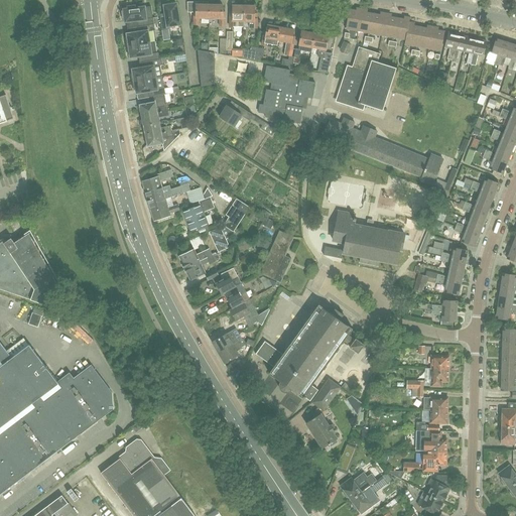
[(203,5),(198,5),(198,2),(187,1),(187,12),(195,12),(194,25),(199,25),(199,17),(210,18),(210,5),(208,5),(208,2),(203,2),(203,5)]
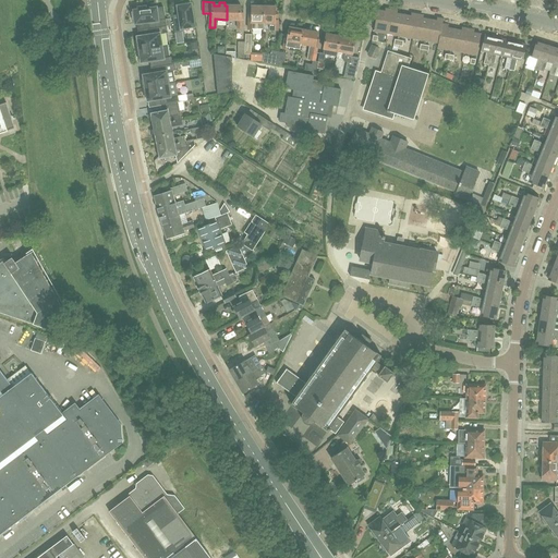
[(182,32),(182,28),(194,26),(191,4),(190,4),(190,2),(181,3),(181,5),(178,7),(180,17),(173,19),(176,33),(182,32)]
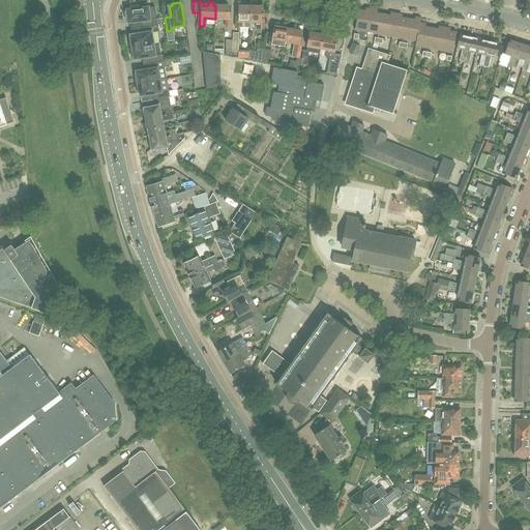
[(251,6),(249,22),(251,22),(257,22),(257,29),(264,29),(264,20),(261,20),(262,6),(260,6),(260,4),(253,4),(253,6),(251,6)]
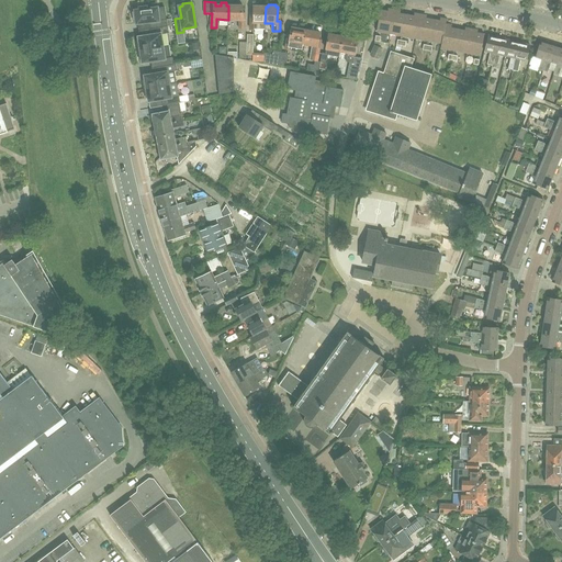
[(149,29),(168,26),(167,19),(159,20),(157,8),(148,9),(148,6),(137,7),(138,10),(135,10),(135,11),(133,12),(134,20),(136,20),(136,23),(148,22),(149,29)]
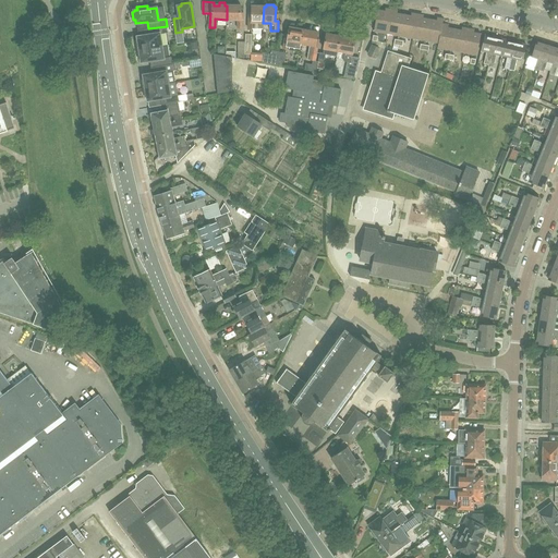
[(227,5),(227,20),(238,20),(238,27),(243,28),(243,13),(241,12),(241,5),(227,5)]
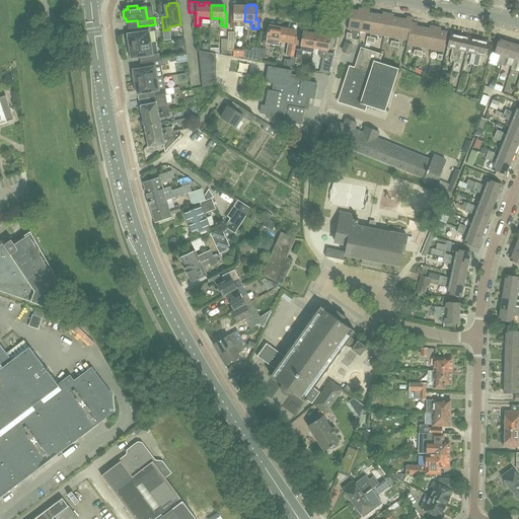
[(245,21),(244,21),(245,6),(234,5),(234,12),(231,12),(231,26),(244,27),(244,23),(245,23),(245,21)]
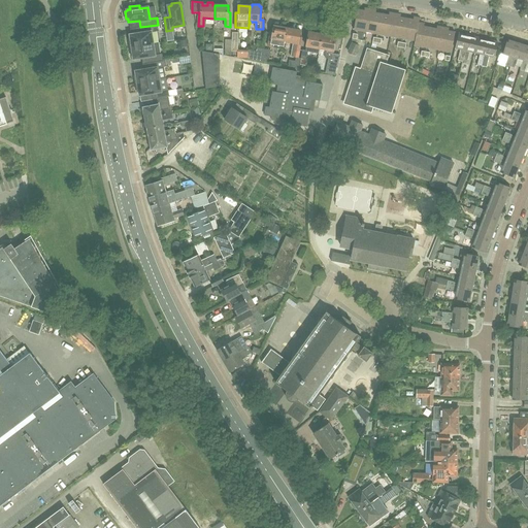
[(366,32),(370,9),(366,8),(365,10),(358,9),(354,29),(366,32)]
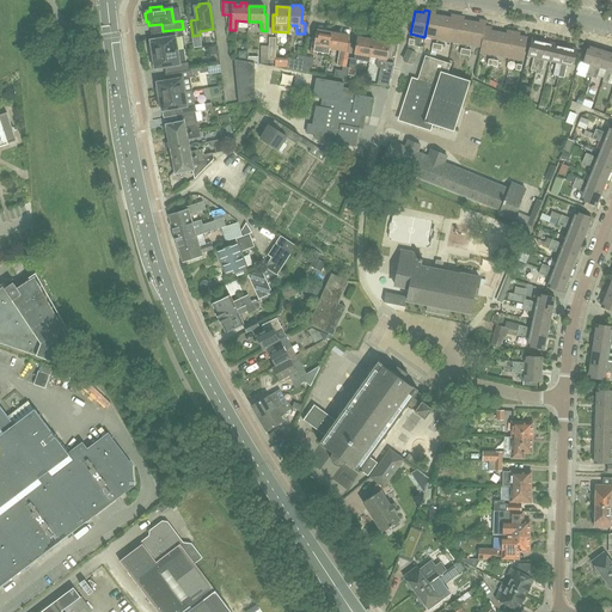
[(439,40),(442,16),(434,14),(435,12),(429,11),(424,37),(439,40)]
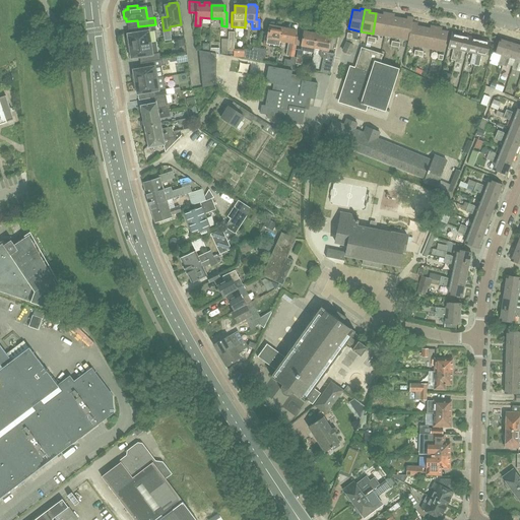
[(385,36),(389,13),(384,12),(384,15),(376,13),(373,34),(385,36)]
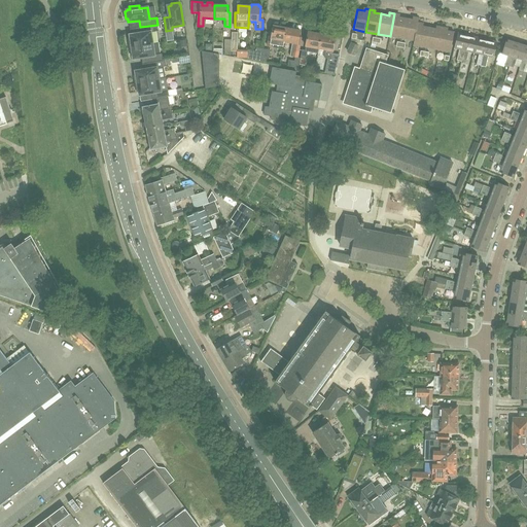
[(401,38),(406,19),(398,16),(398,14),(394,13),(390,36),(401,38)]
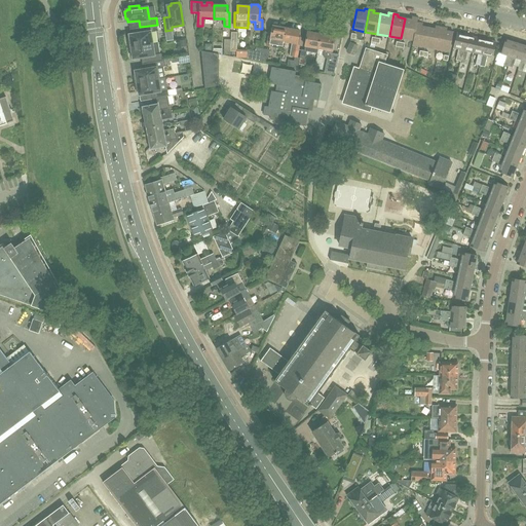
[(413,40),(417,23),(418,17),(413,17),(413,20),(405,19),(401,38),(413,40)]
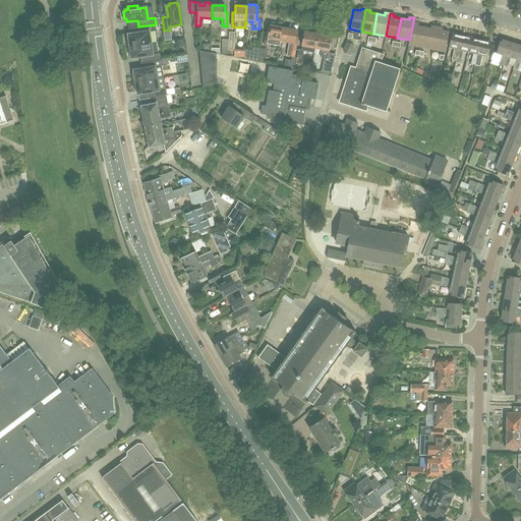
[(420,47),(424,27),(417,25),(417,23),(413,22),(409,40),(408,45),(420,47)]
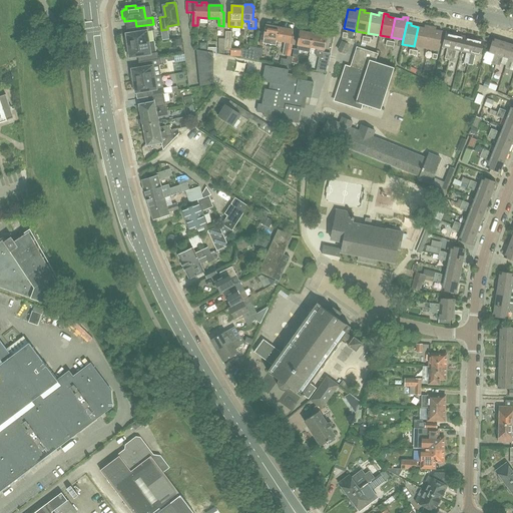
[(126,46),(148,42),(147,31),(154,30),(153,24),(136,26),(137,32),(126,34),(127,37),(124,38),(126,46)]
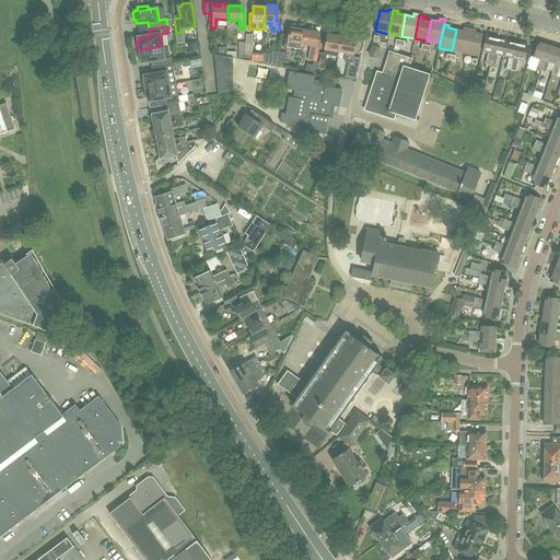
[(301,51),(302,44),(305,30),(291,27),(290,34),(288,34),(284,49),(290,49),(301,51)]
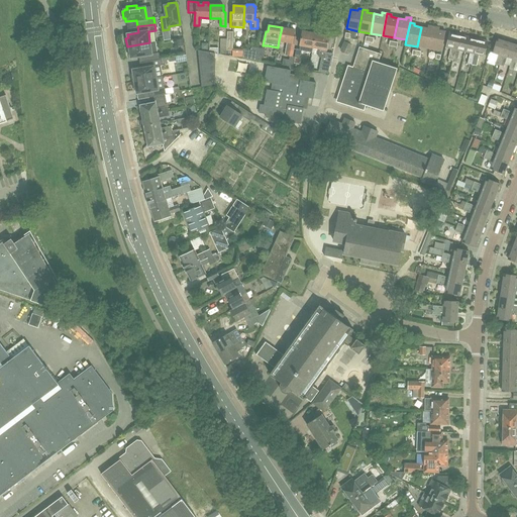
[(430,48),(434,26),(429,25),(428,28),(421,27),(417,46),(430,48)]
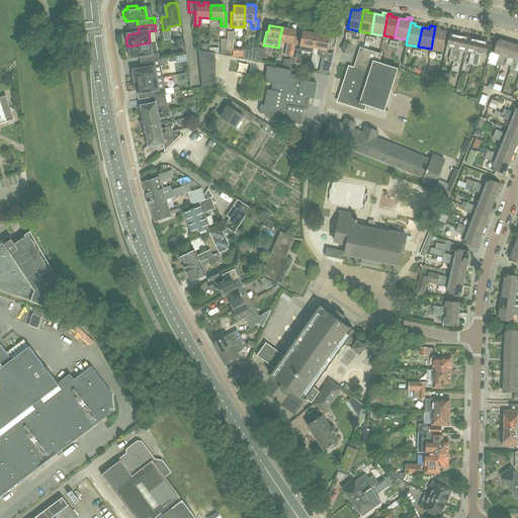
[(439,30),(439,27),(435,26),(431,49),(443,52),(446,31),(439,30)]
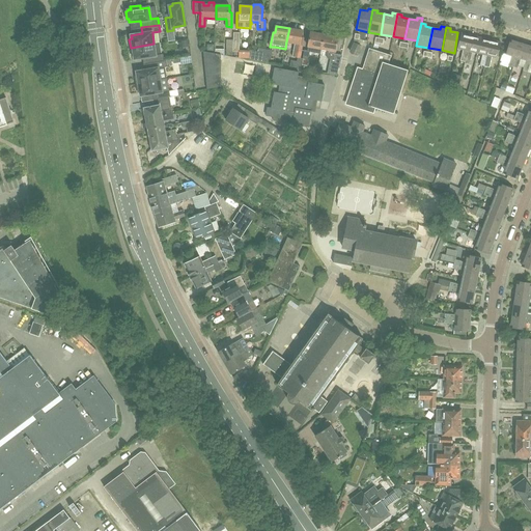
[(289,28),(286,42),(295,43),(292,57),(300,58),(304,37),(302,37),(303,31),(289,28)]
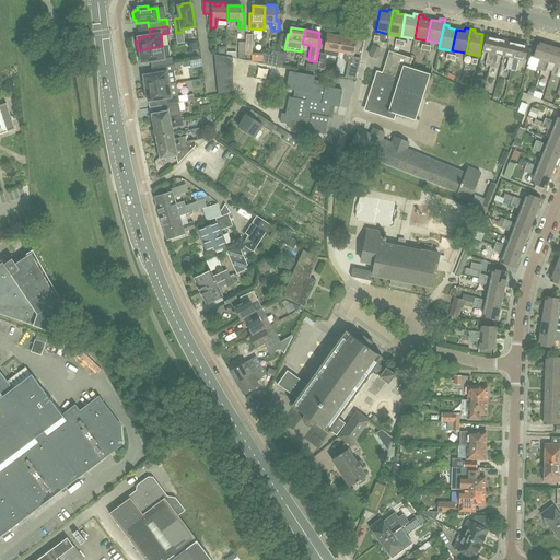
[(338,57),(339,51),(341,36),(328,34),(324,54),(321,53),(319,61),(325,62),(326,55),(338,57)]
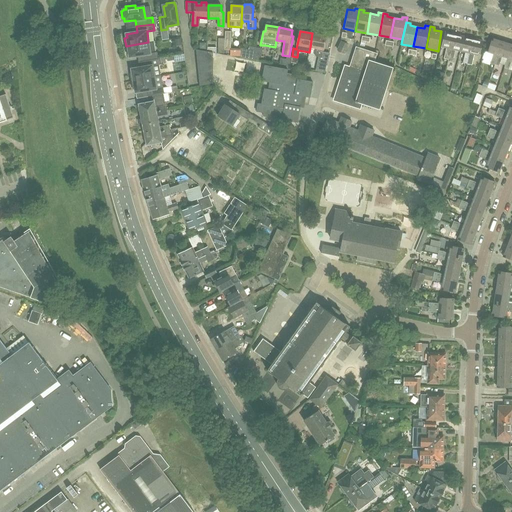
[(448,59),(454,34),(445,32),(441,46),(446,48),(444,58),(448,59)]
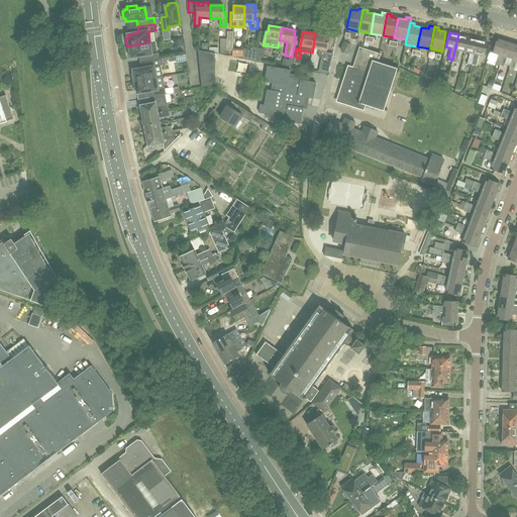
[(332,54),(326,53),(329,35),(315,33),(313,47),(320,48),(318,57),(322,58),(319,72),(328,73),(332,54)]
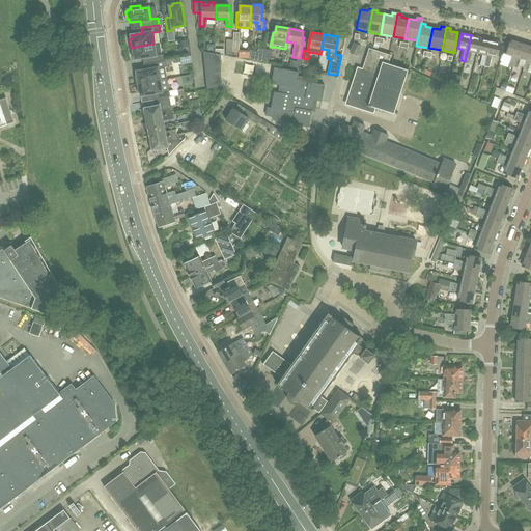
[(477,53),(481,37),(471,35),(465,61),(470,62),(472,52),(477,53)]
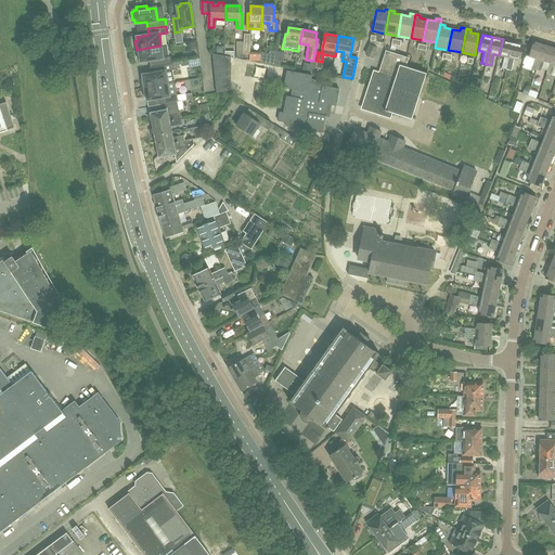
[(506,69),(513,42),(503,39),(499,55),(504,56),(502,68),(506,69)]
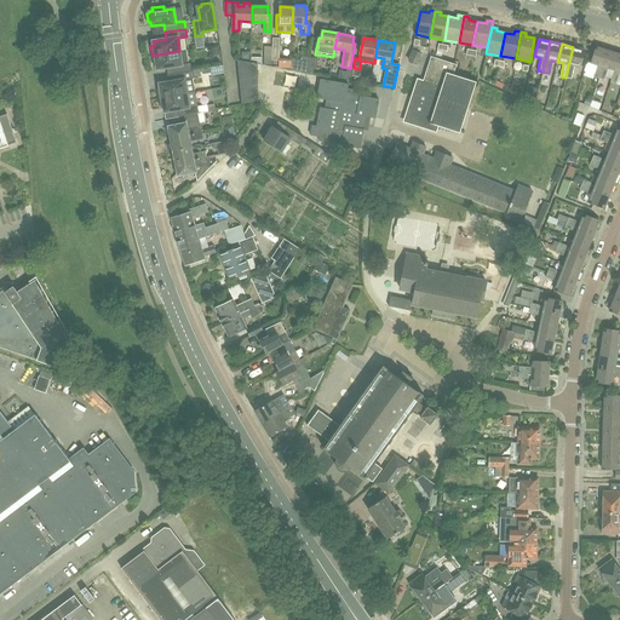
[(600,79),(608,50),(596,46),(591,63),(597,65),(593,76),(600,79)]
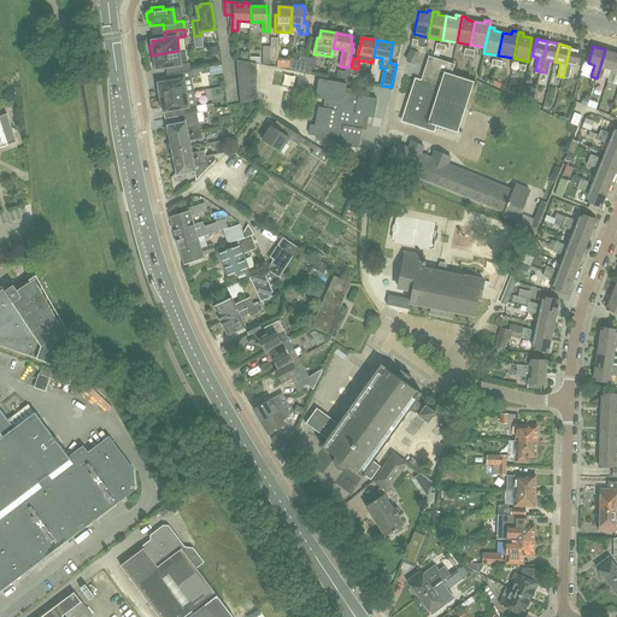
[(571,65),(577,68),(582,50),(570,47),(563,77),(569,78),(571,65)]
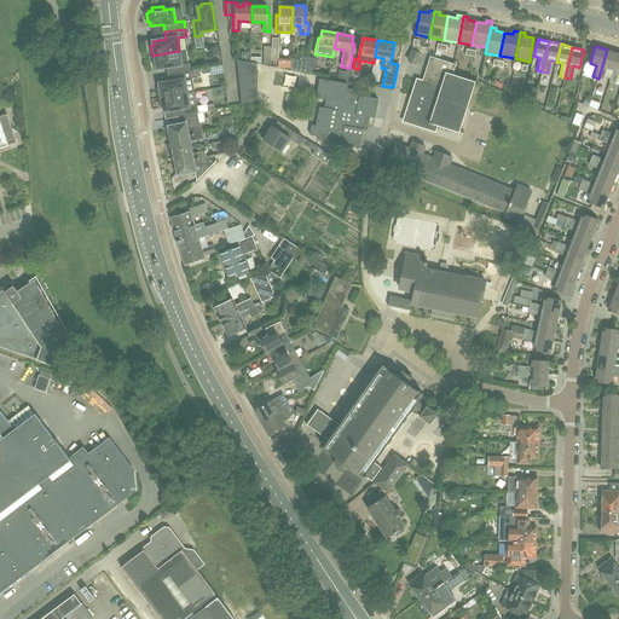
[(613,70),(618,53),(607,50),(599,79),(603,80),(607,68),(613,70)]
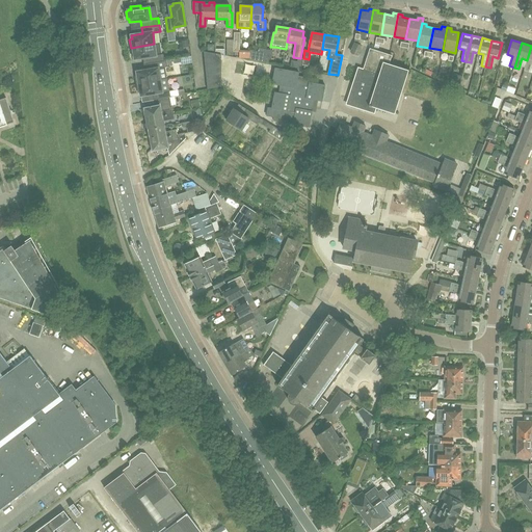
[(148,64),(166,61),(166,60),(164,60),(163,54),(156,55),(154,44),(131,48),(132,56),(134,56),(135,59),(147,58),(148,64)]
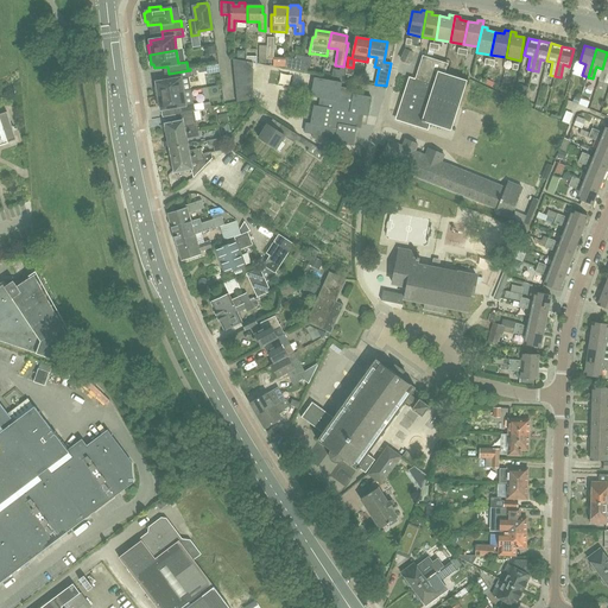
[(406,50),(401,59),(409,63),(413,54),(406,50)]
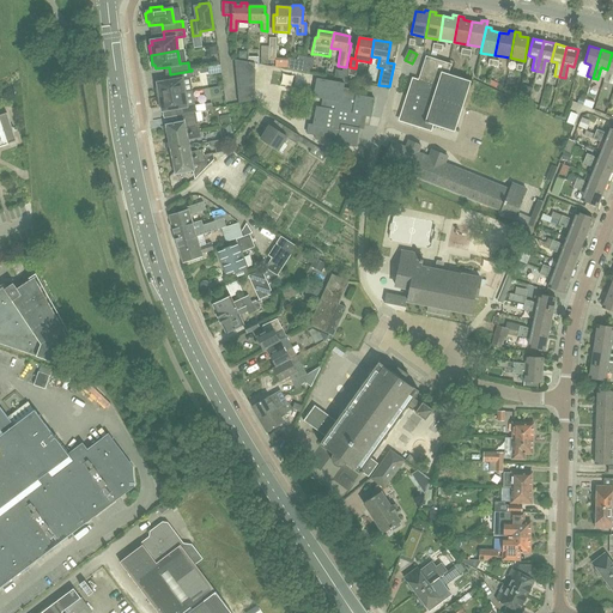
[(303,72),(305,58),(299,56),(298,60),(287,59),(287,70),(303,72)]
